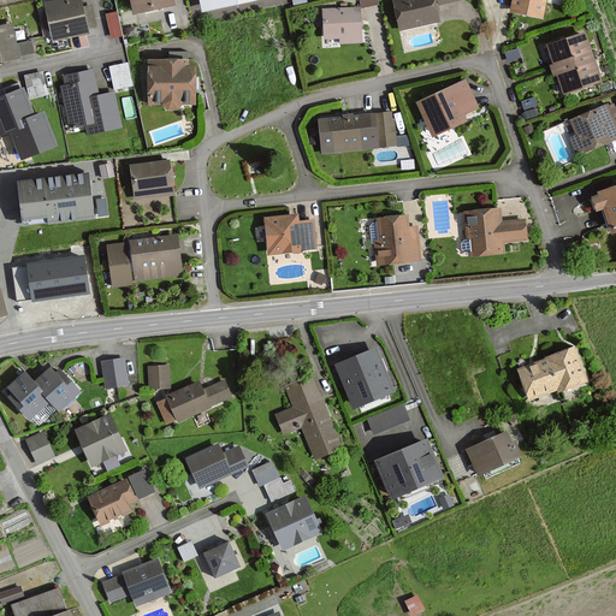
[(80,0),(63,0),(47,4),(54,39),(87,31),(80,0)]
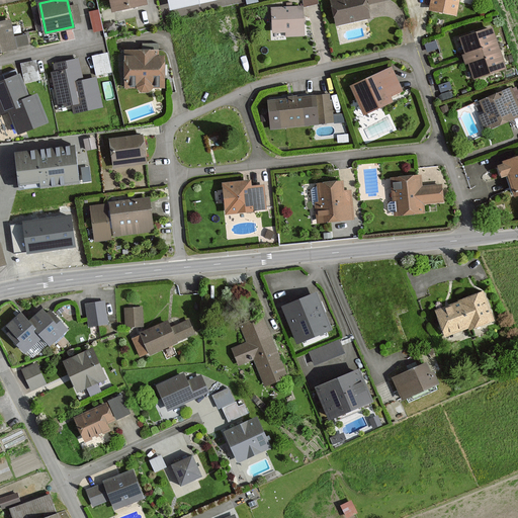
[(110,0),(113,11),(147,4),(145,0),(110,0)]
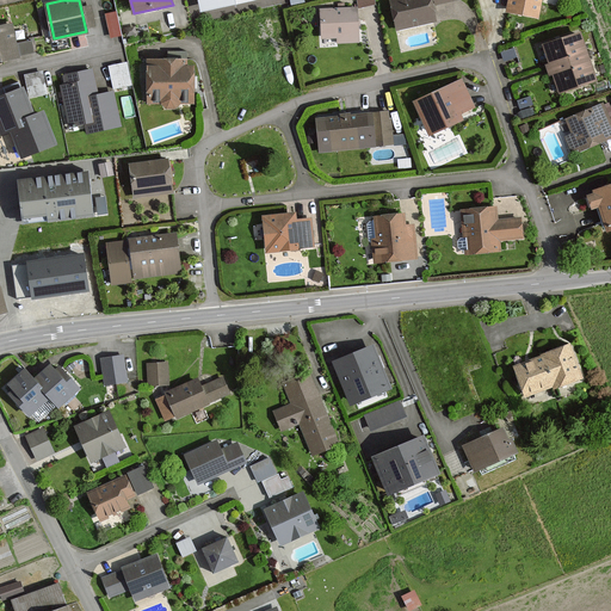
[(199,0),(202,11),(252,0),(199,0)]
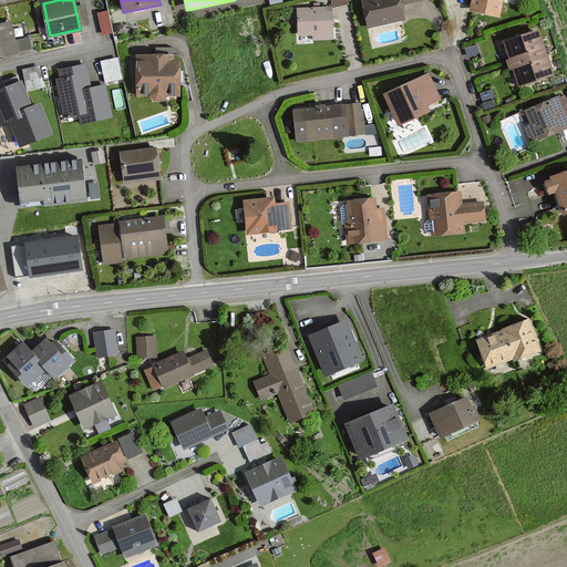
[(400,0),(363,0),(369,26),(404,18),(400,0)]
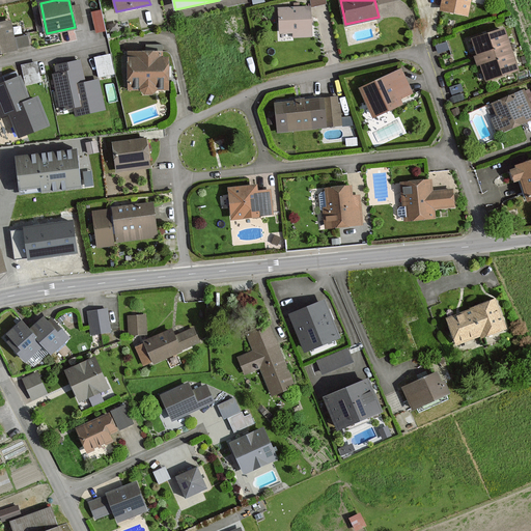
[(443,0),(442,10),(468,16),(470,0),(443,0)]
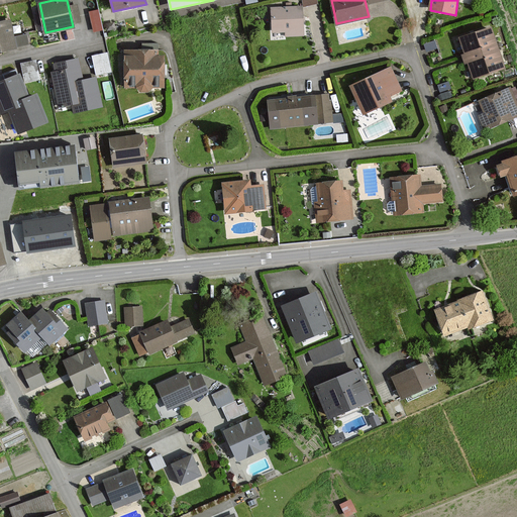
[(303,6),(272,7),(273,30),(304,29),(303,6)]
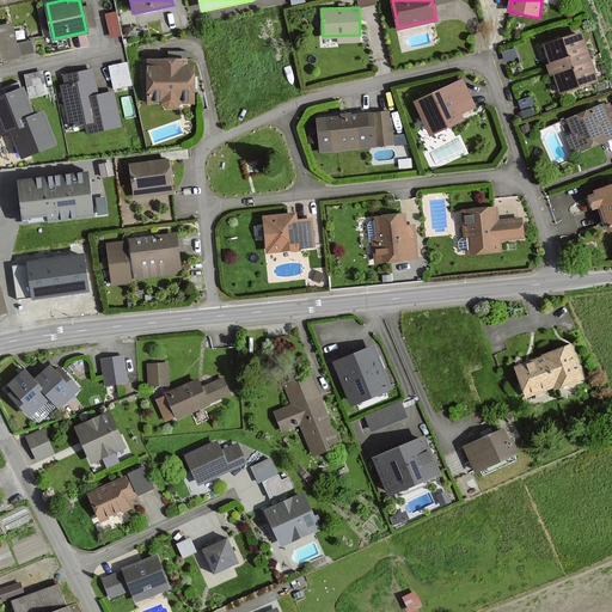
[(120,8),(108,10),(110,35),(123,34),(120,8)]
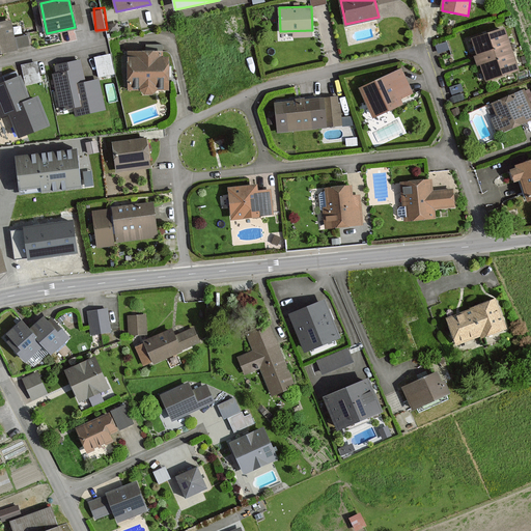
[(0,52),(16,50),(15,47),(28,45),(26,36),(14,38),(9,21),(0,22),(0,52)]
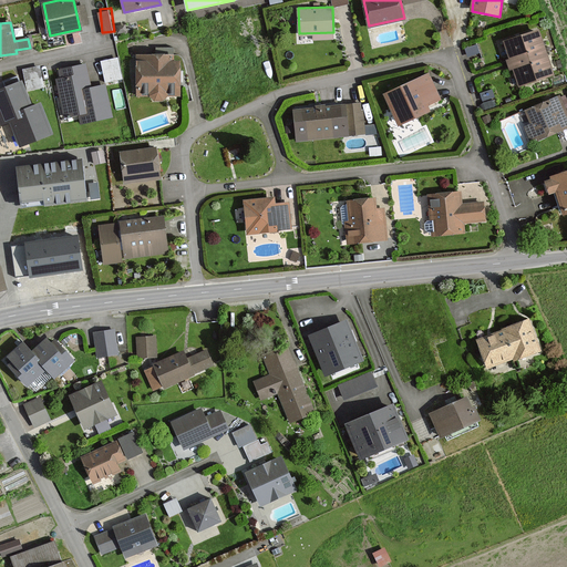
[(539,31),(506,42),(519,85),(553,74),(539,31)]
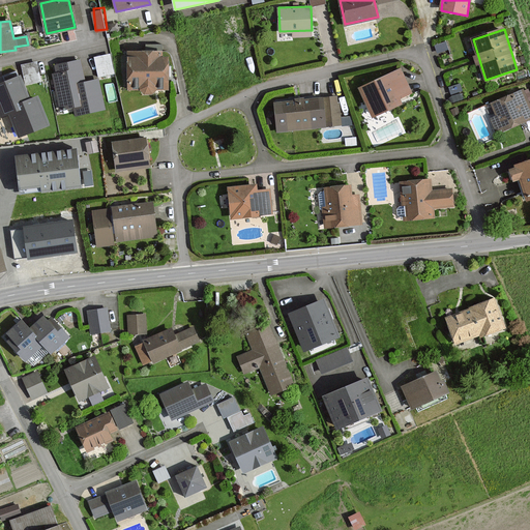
[(99,76),(116,71),(111,51),(94,55),(99,76)]
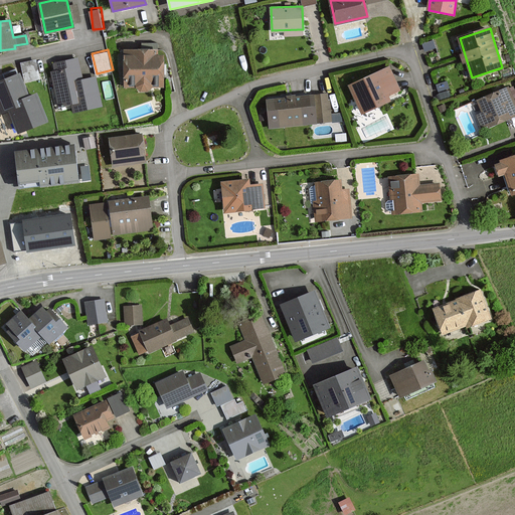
[(158,50),(125,50),(125,55),(125,86),(163,86),(163,55),(158,55),(158,50)]
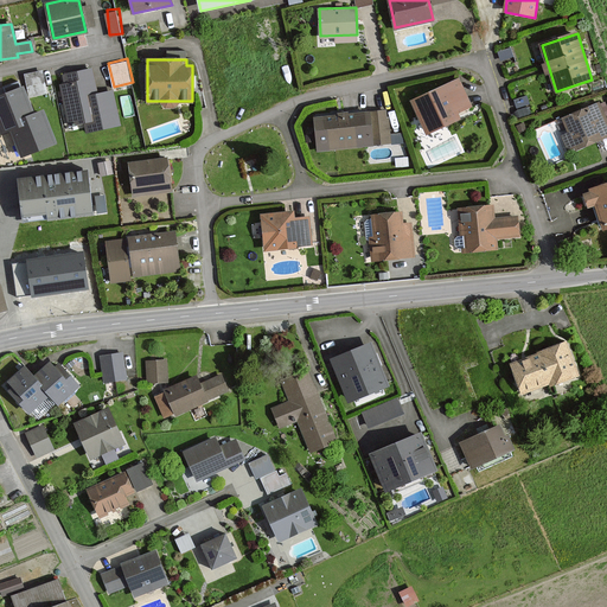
[(44,66),(25,71),(30,94),(49,90),(44,66)]
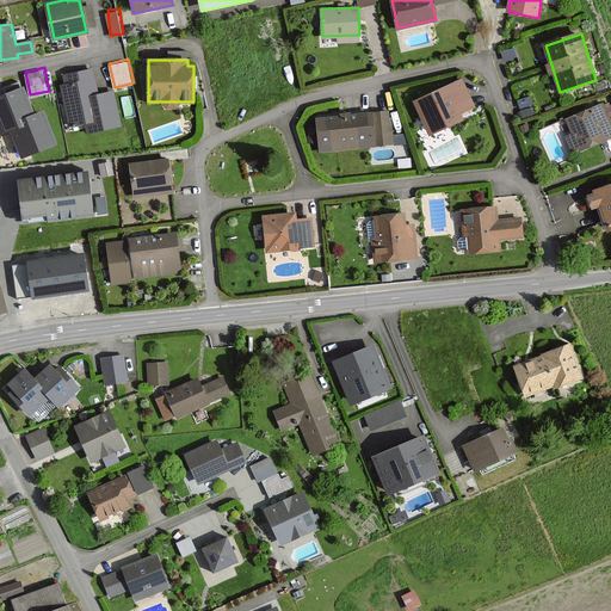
[(122,127),(113,92),(98,96),(92,69),(65,75),(67,85),(62,86),(71,125),(86,123),(88,134),(122,127)]
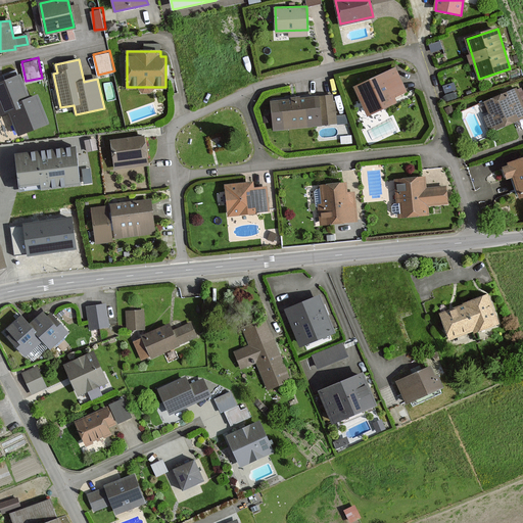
[(394,68),(355,87),(369,114),(396,102),(393,97),(406,91),(394,68)]
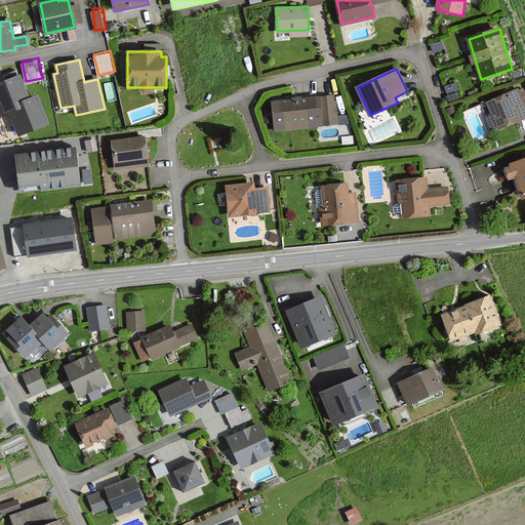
[(46,124),(36,96),(28,99),(18,76),(0,83),(0,104),(4,114),(12,111),(21,134),(46,124)]
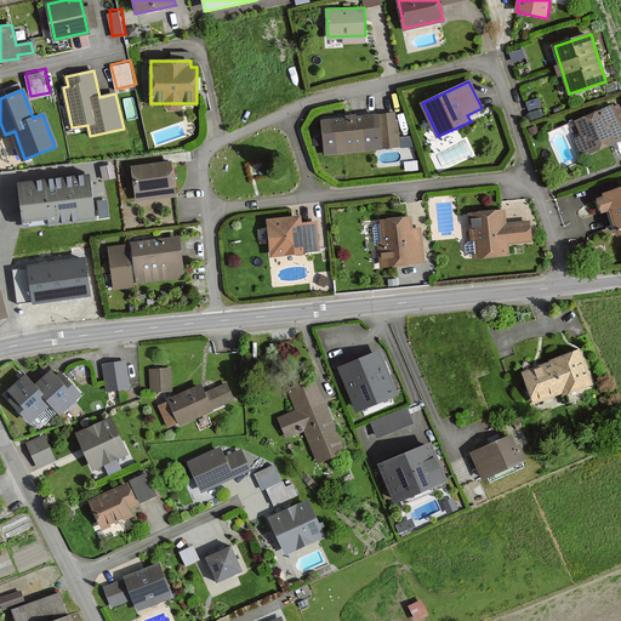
[(584,137),(576,140),(584,157),(620,141),(620,114),(617,107),(614,109),(613,107),(576,121),(584,137)]
